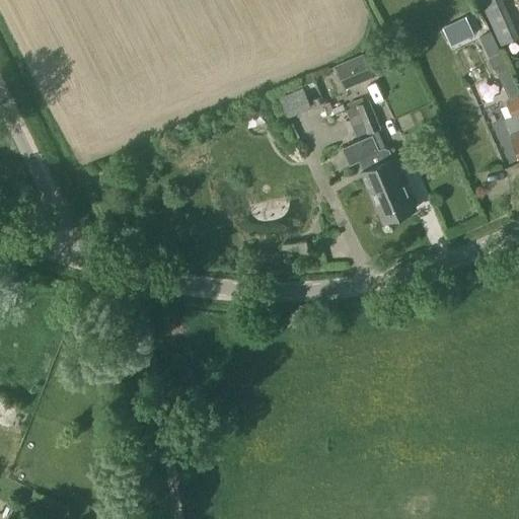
[(518,26),(508,0),(491,0),(505,35),(518,30),(518,26)]
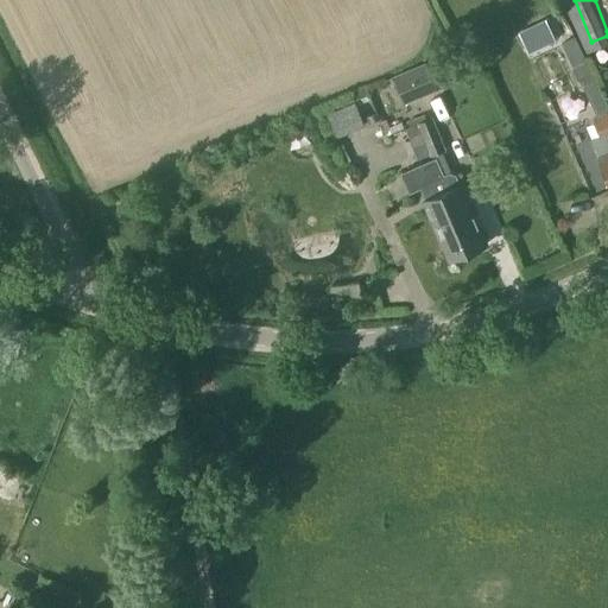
[(527,54),(552,42),(544,24),(518,36),(527,54)]
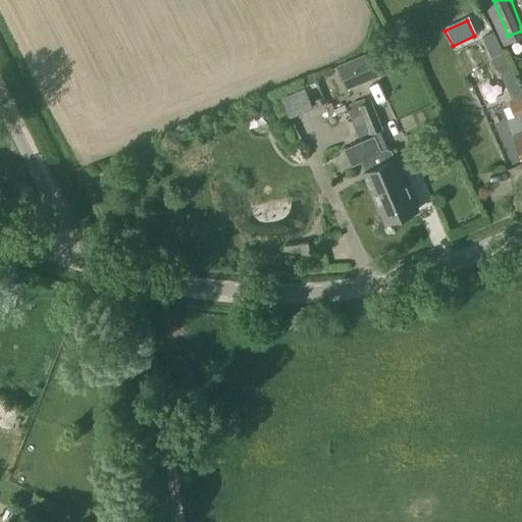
[(337,66),(347,90),(373,79),(364,55),(337,66)]
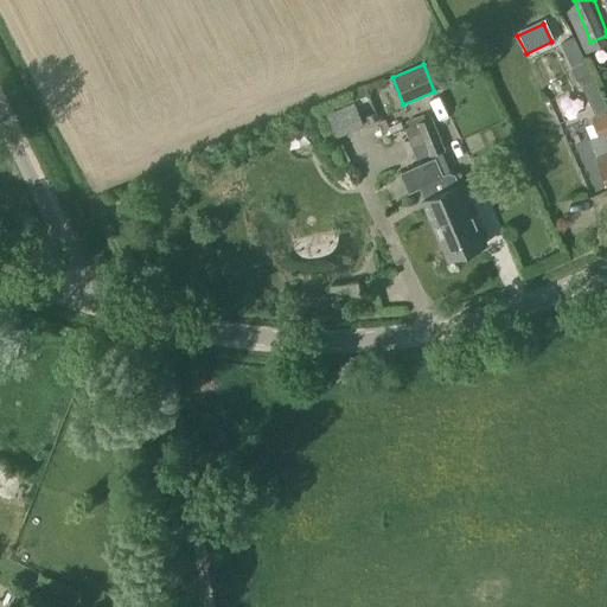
[(583,87),(595,116),(606,110),(606,109),(595,82),(583,87)]
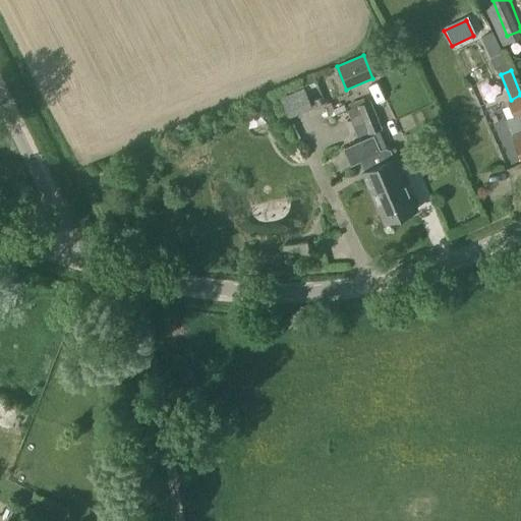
[(316,102),(327,98),(321,82),(310,87),(316,102)]
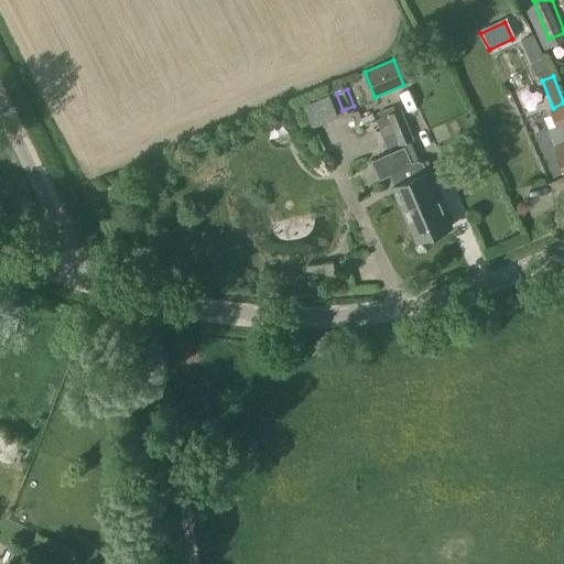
[(563,105),(550,111),(556,125),(563,121),(563,105)]
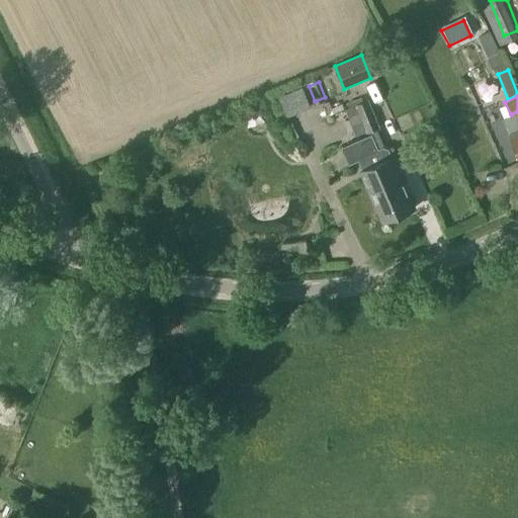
[(360,117),(366,132),(377,127),(372,112),(370,112),(366,102),(355,106),(360,117)]
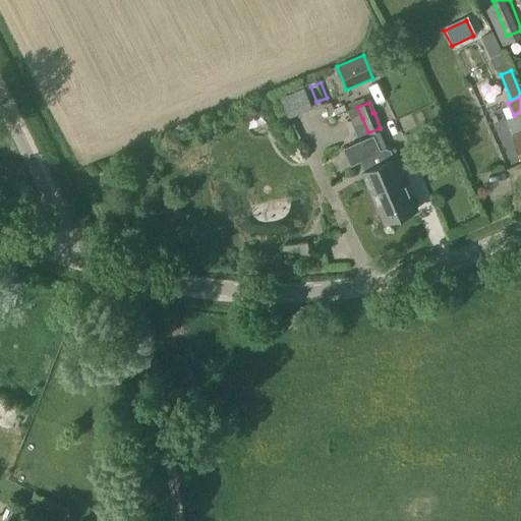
[(347,111),(351,123),(356,137),(368,132),(362,118),(357,107),(347,111)]
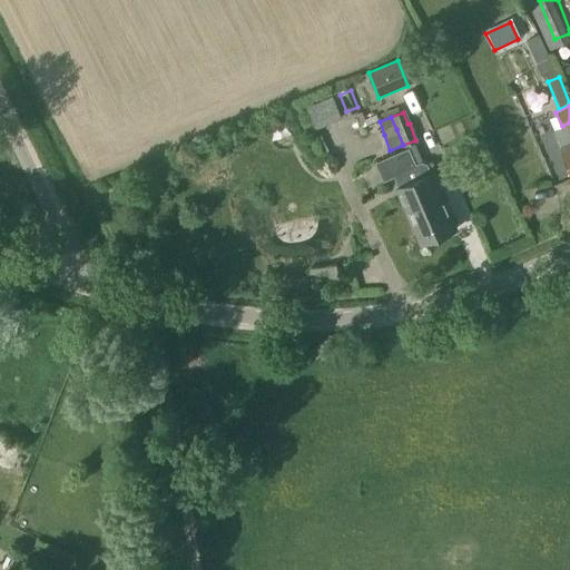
[(569,144),(560,149),(569,172),(569,144)]
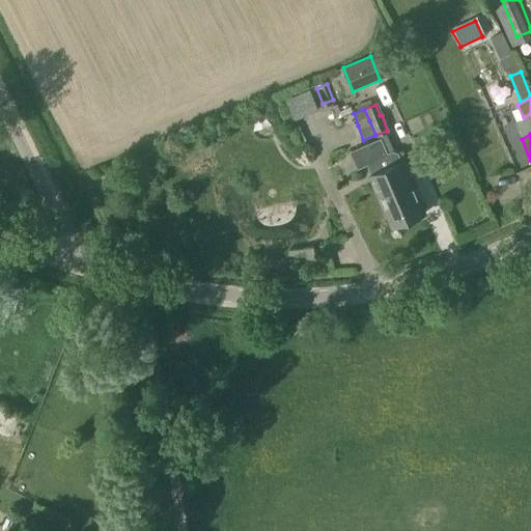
[(386,154),(386,152),(381,139),(351,152),(357,168),(367,164),(371,174),(370,174),(392,226),(408,220),(386,169),(391,167),(386,154)]
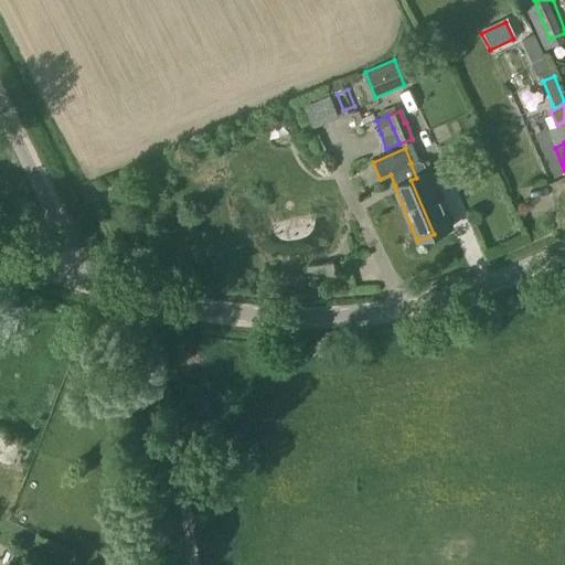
[(411,180),(434,234),(451,226),(427,171),(423,162),(417,160),(411,162),(411,163),(416,178),(411,180)]
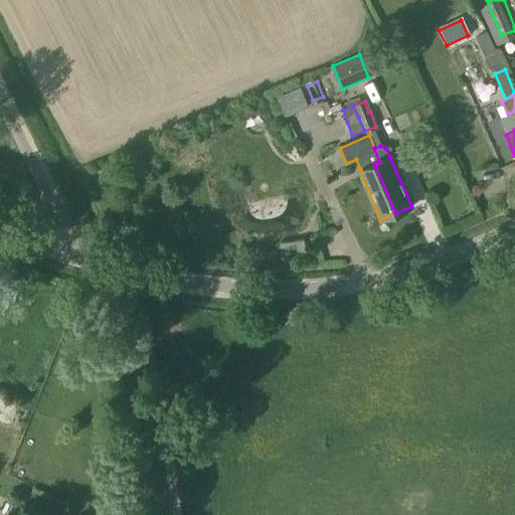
[(421,206),(434,200),(414,160),(402,165),(421,206)]
